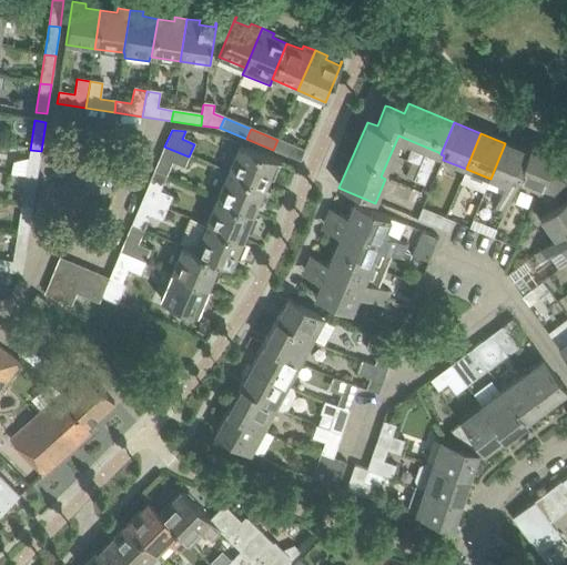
[(305,151),(277,140),(273,150),(300,162),(305,151)]
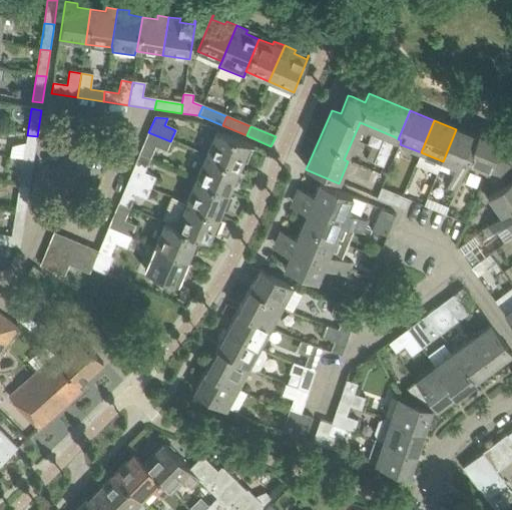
[(447,188),(456,192),(467,163),(467,162),(477,138),(476,138),(456,129),(443,161),(439,171),(452,176),(447,188)]
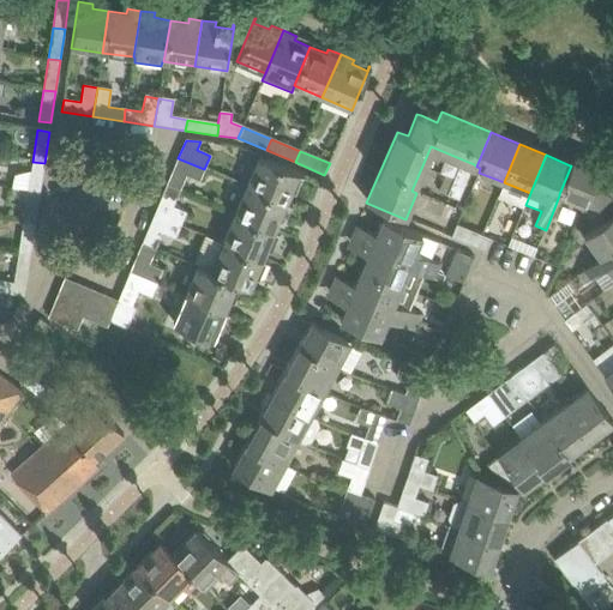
[(559,195),(584,205),(582,211),(588,218),(608,200),(595,181),(601,168),(574,156),(570,165),(571,165),(559,194),(559,195)]
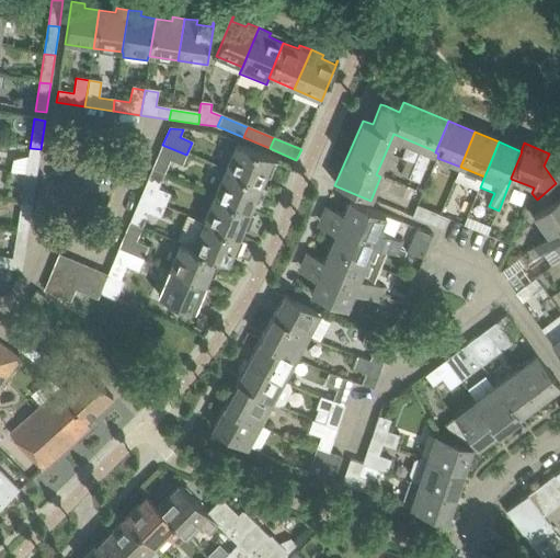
[(261,186),(261,185),(264,177),(270,179),(277,161),(237,144),(226,171),(261,186)]
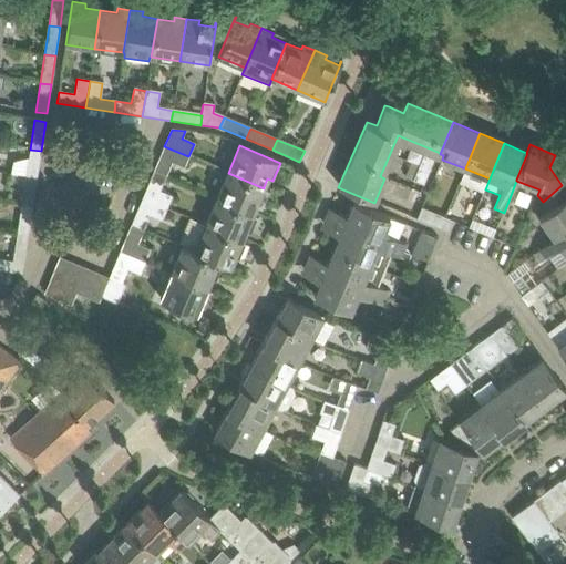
[(188,156),(164,146),(153,173),(166,178),(173,163),(184,167),(188,156)]
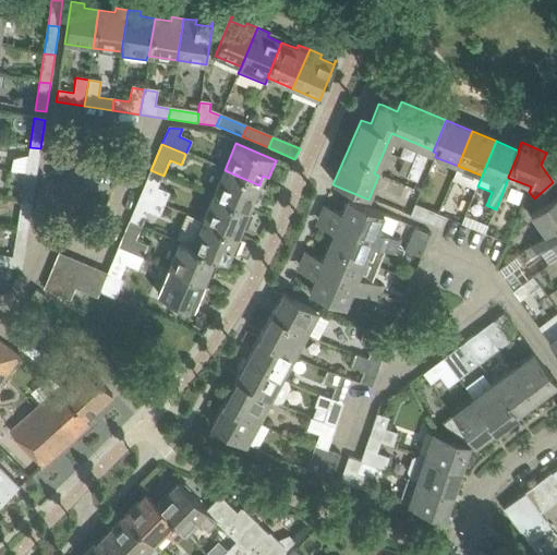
[(40,148),(29,147),(25,175),(36,177),(40,148)]
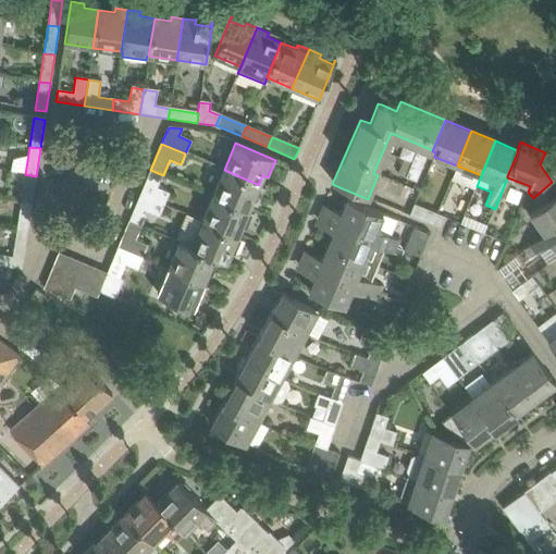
[(403,161),(397,175),(416,183),(428,156),(418,151),(412,165),(403,161)]
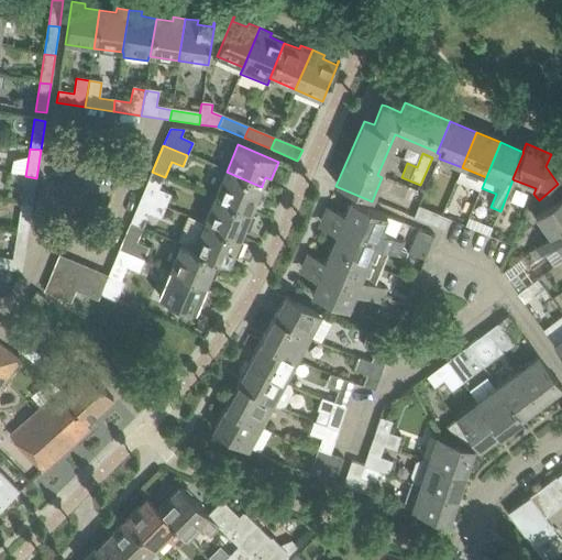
[(165,177),(152,172),(141,198),(165,209),(172,195),(160,190),(165,177)]
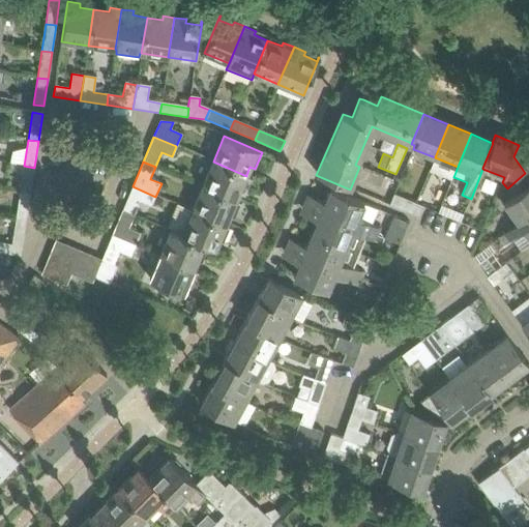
[(246,176),(213,162),(203,186),(236,200),(239,192),(243,194),(252,177),(246,175),(246,176)]
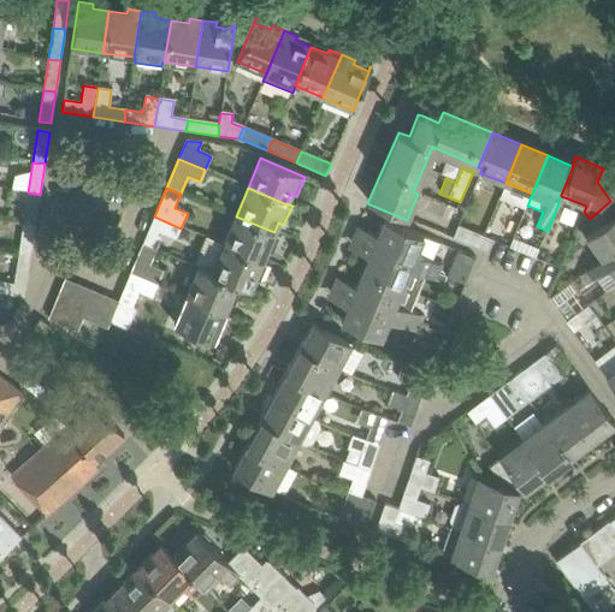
[(35,225),(40,195),(28,192),(23,224),(35,225)]
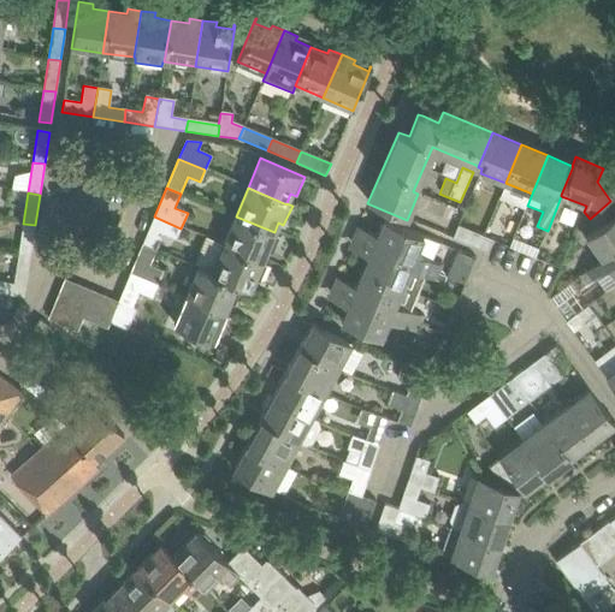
[(614,206),(610,201),(590,219),(597,229),(586,237),(603,260),(614,250),(614,206)]
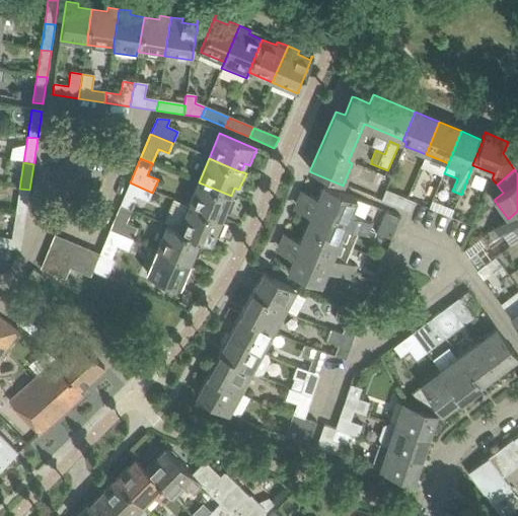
[(380,174),(376,187),(385,191),(389,178),(380,174)]
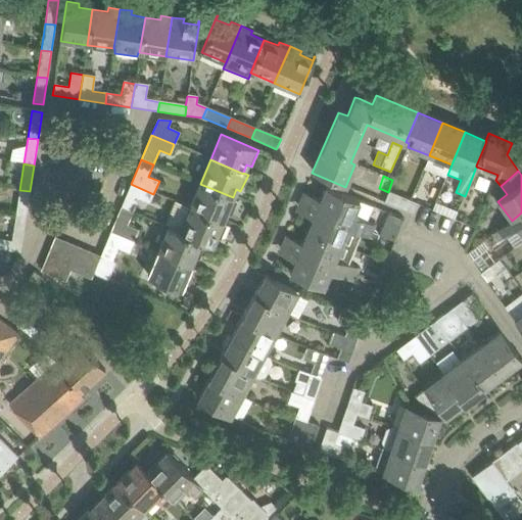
[(131,184),(121,208),(133,214),(139,199),(149,204),(153,194),(131,184)]
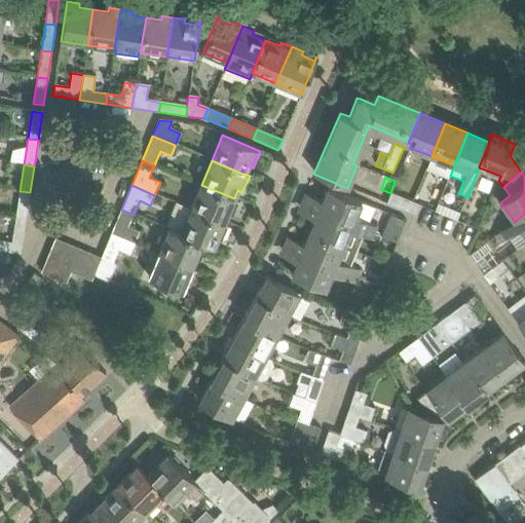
[(191,210),(224,224),(224,223),(227,215),(231,217),(239,200),(234,198),(201,185),(191,210)]
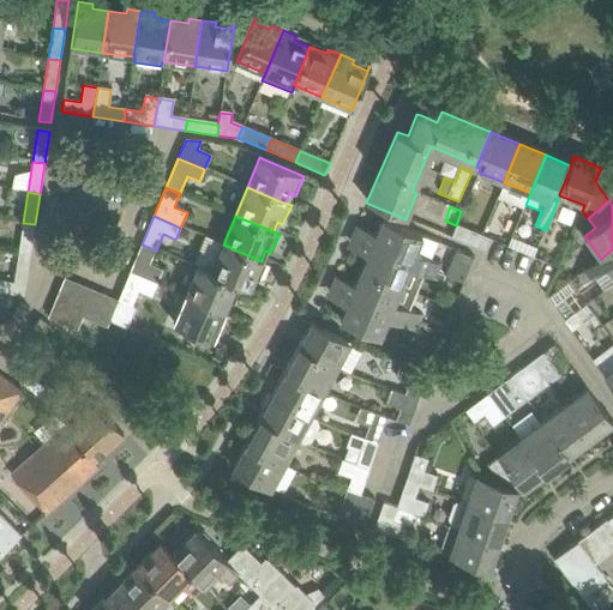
[(434,282),(440,266),(414,255),(421,237),(383,221),(376,236),(365,231),(361,242),(418,266),(414,273),(434,282)]
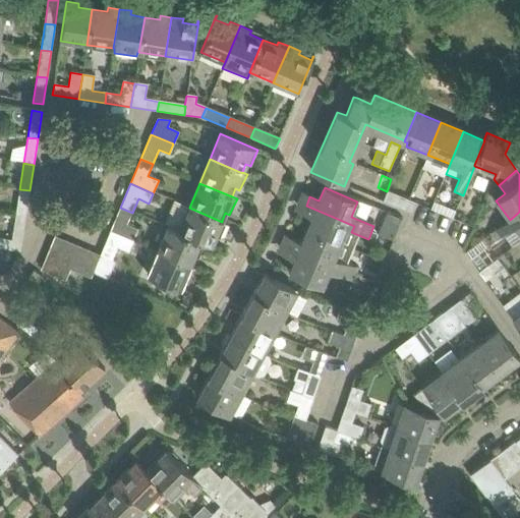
[(15,215),(25,217),(30,190),(19,189),(15,215)]
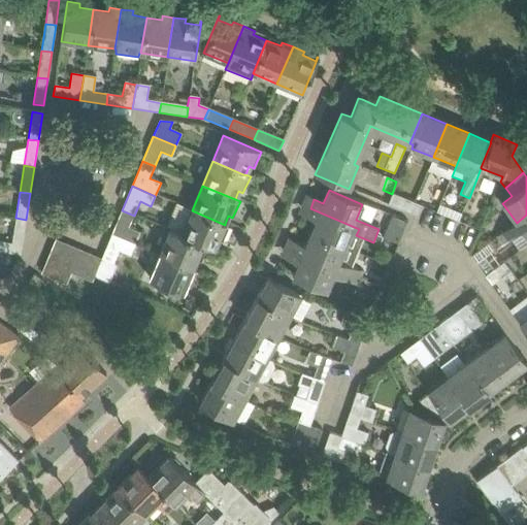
[(392,194),(388,205),(417,218),(422,206),(392,194)]
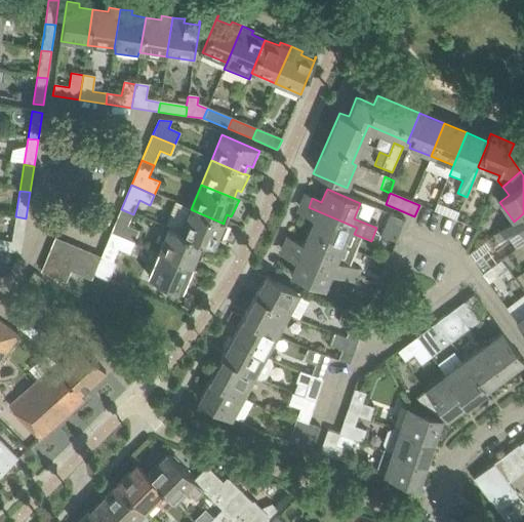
[(343,246),(349,232),(354,234),(357,228),(309,207),(305,215),(314,219),(309,233),(343,246)]
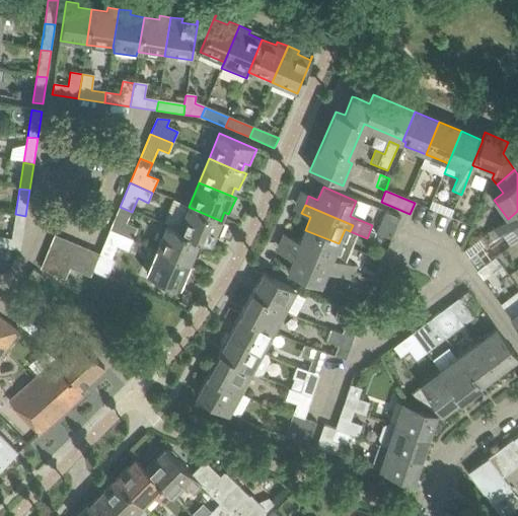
[(120,207),(109,231),(132,240),(137,228),(127,224),(132,212),(120,207)]
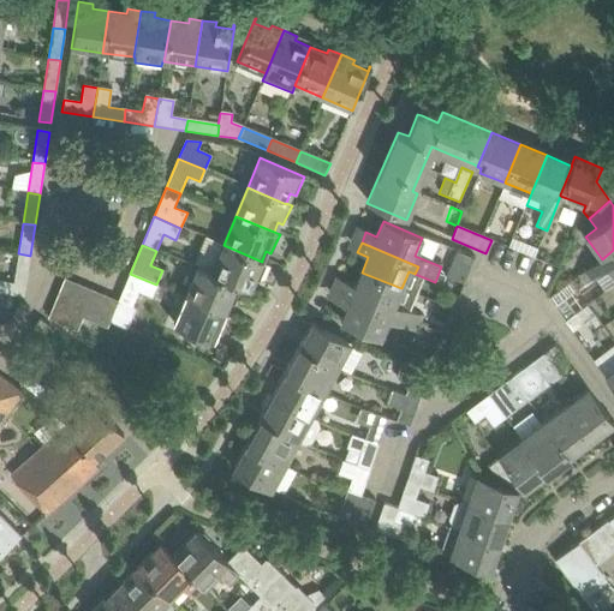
[(224,245),(212,274),(210,274),(242,287),(250,291),(254,280),(258,282),(268,263),(262,261),(262,262),(224,245)]
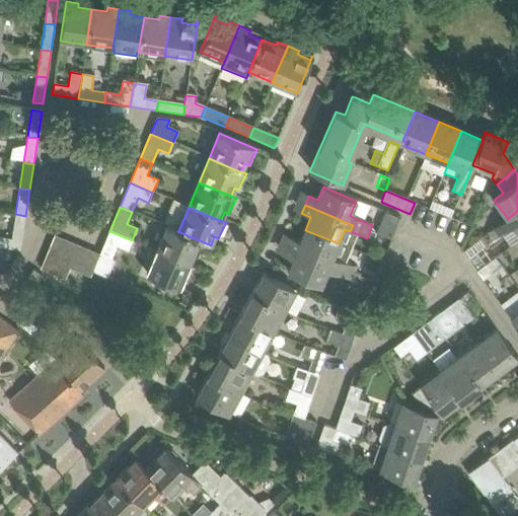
[(513,226),(517,232),(517,211),(508,219),(489,233),(494,240),(513,226)]
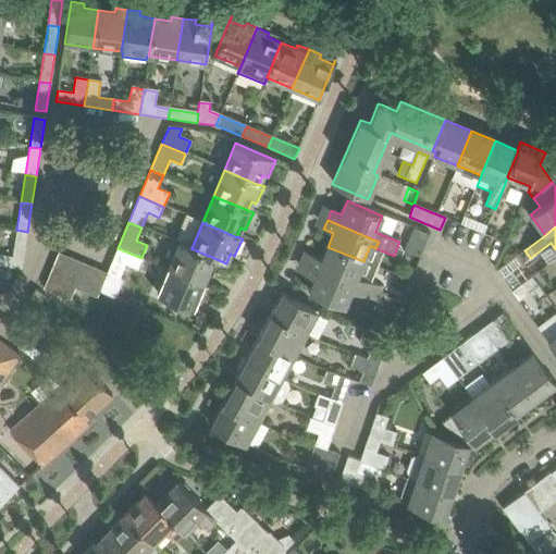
[(414,228),(404,251),(419,258),(429,234),(414,228)]
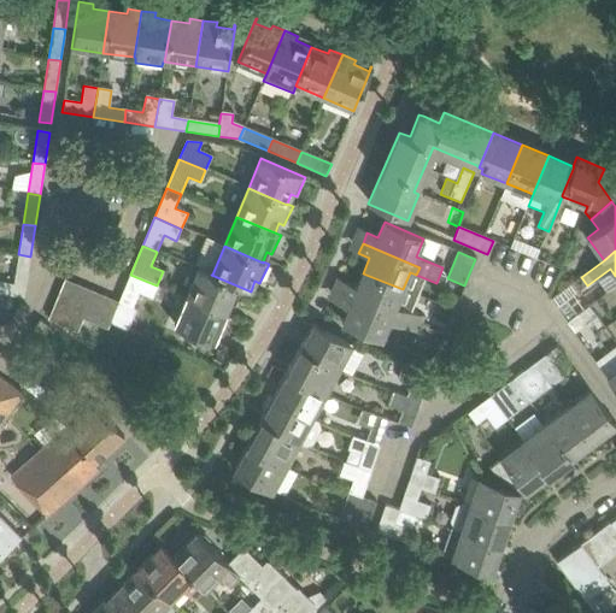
[(30,257),(18,254),(13,286),(25,287),(30,257)]
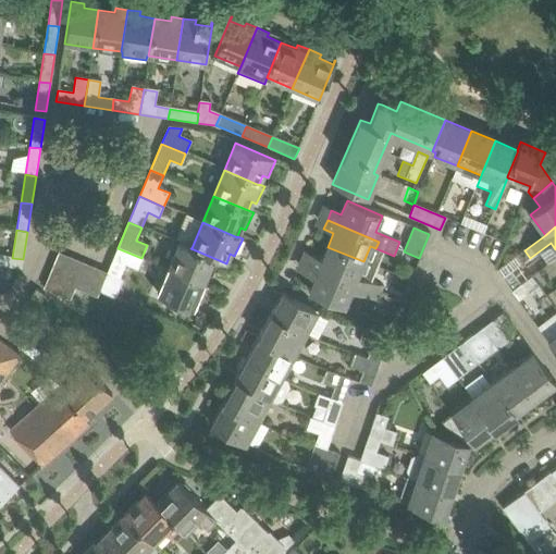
[(180,243),(168,270),(204,284),(204,283),(207,274),(211,277),(219,260),(190,248),(192,248),(180,243)]
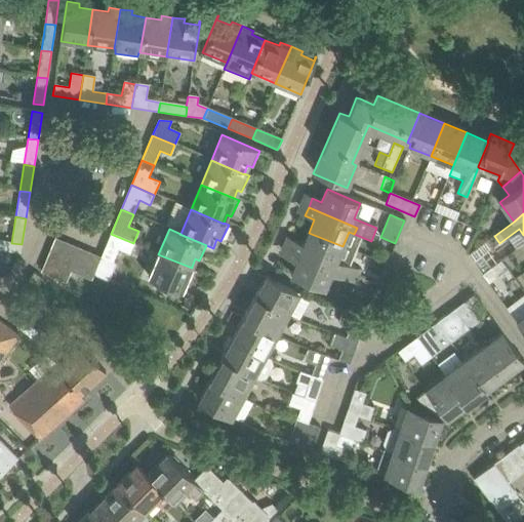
[(358,271),(336,262),(343,246),(309,233),(304,245),(294,241),(290,250),(339,271),(336,277),(353,284),(358,271)]
